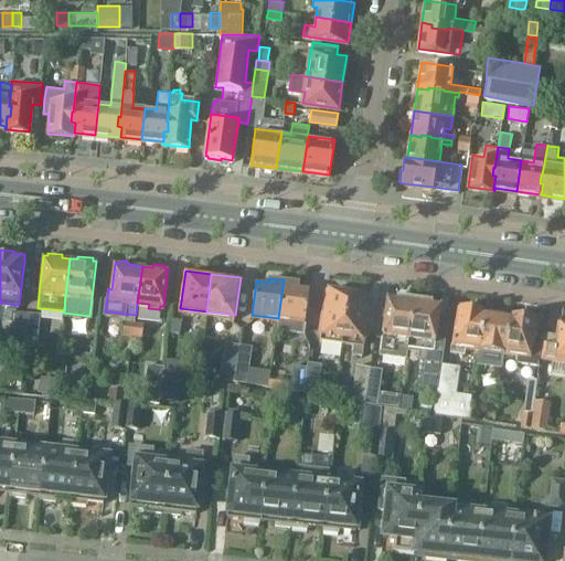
[(284,279),(278,318),(305,321),(309,287),(298,286),(298,282),(284,279)]
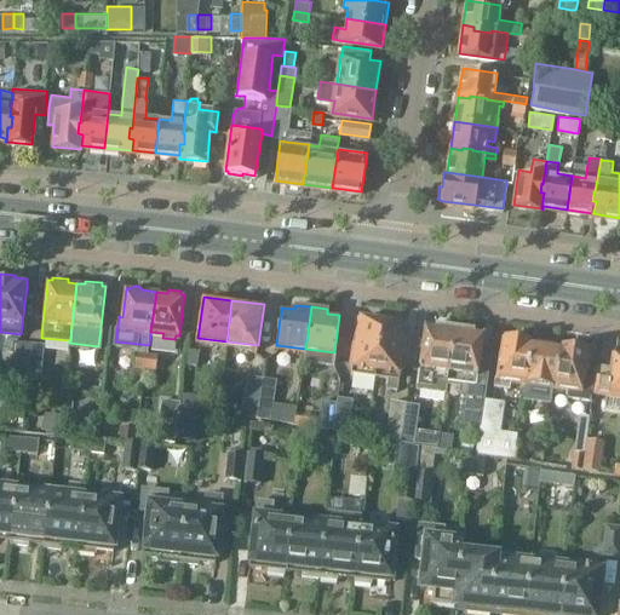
[(360,316),(351,372),(375,375),(384,316),(367,314),(367,317),(360,316)]
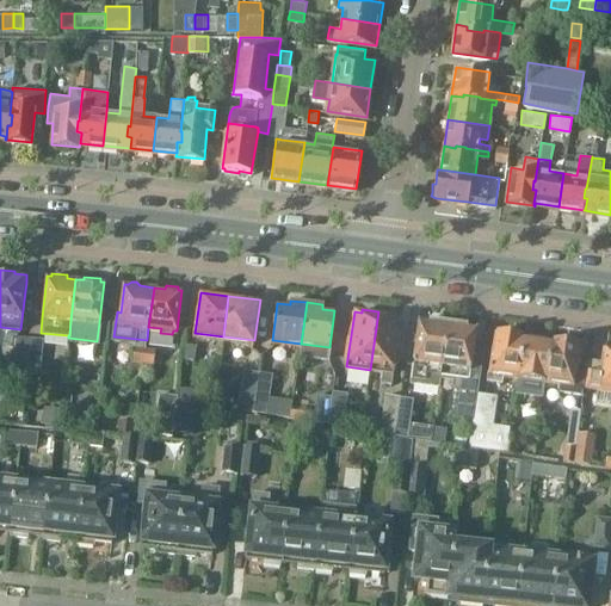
[(378,311),(370,370),(381,371),(380,383),(392,385),(401,319),(394,317),(395,314),(378,311)]
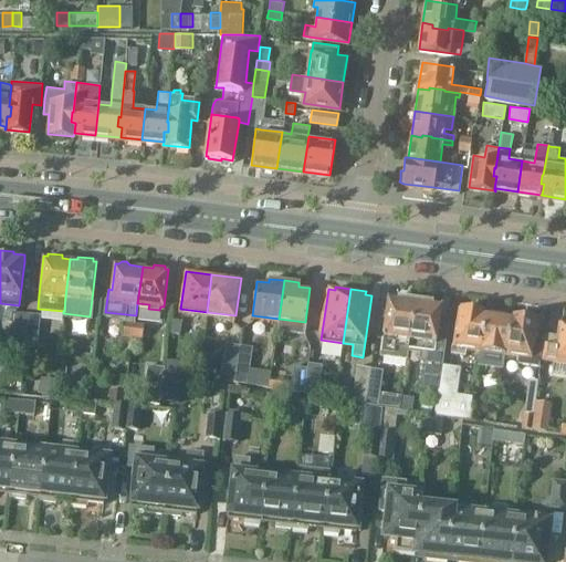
[(381,349),(380,352),(407,355),(408,349),(409,340),(415,298),(396,295),(396,297),(388,297),(383,336),(381,349)]
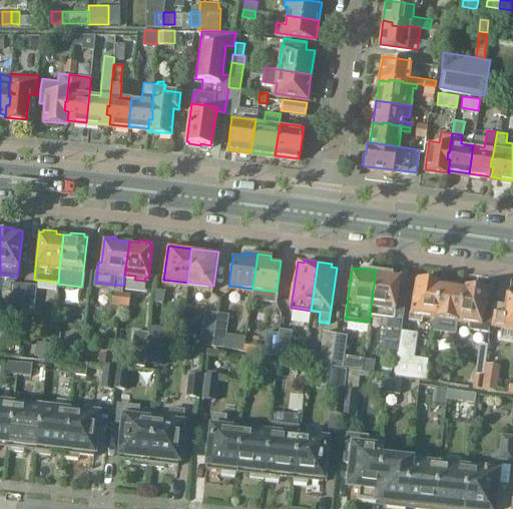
[(371,308),(370,316),(382,318),(381,325),(385,330),(382,350),(397,352),(401,329),(405,299),(397,298),(400,275),(393,274),(393,273),(376,270),(371,308)]
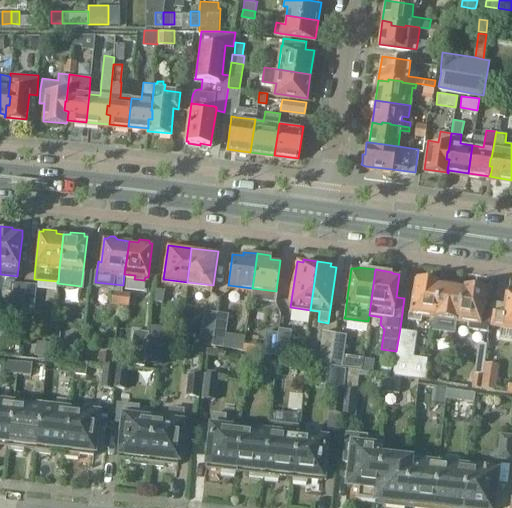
[(410,312),(409,317),(420,318),(421,314),(434,316),(439,281),(438,281),(438,280),(436,280),(434,277),(428,276),(425,278),(415,277),(410,312)]
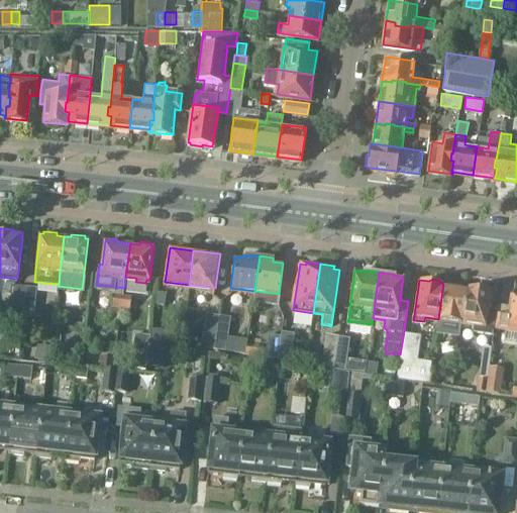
[(13,283),(11,308),(24,309),(26,284),(13,283)]
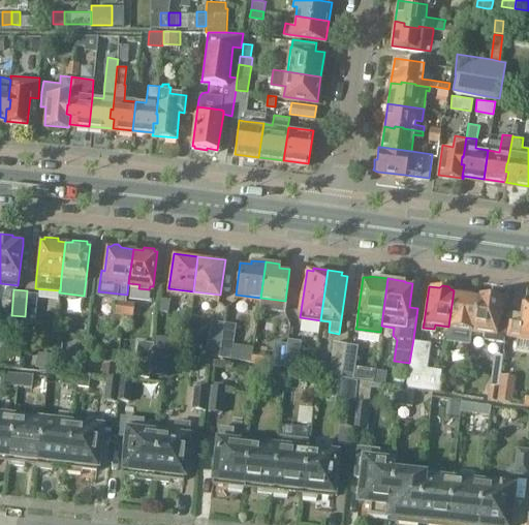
[(27,290),(25,316),(36,317),(39,292),(27,290)]
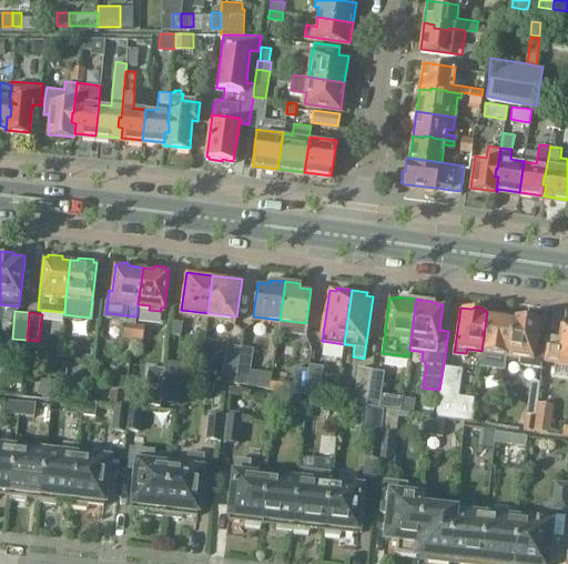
[(482,351),(480,364),(506,368),(507,354),(514,315),(513,315),(510,315),(509,314),(507,312),(501,312),(498,313),(487,312),(482,351)]
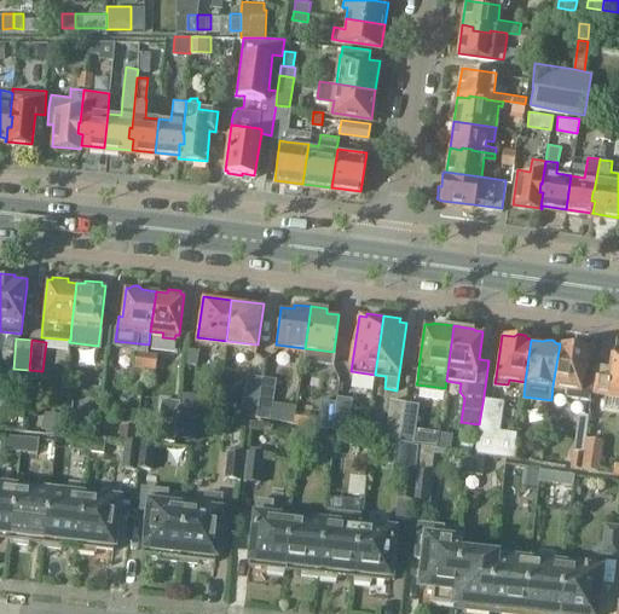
[(560,343),(553,386),(570,388),(568,394),(591,398),(593,389),(594,376),(584,375),(584,372),(588,347),(574,346),(572,342),(565,341),(561,343),(560,343)]
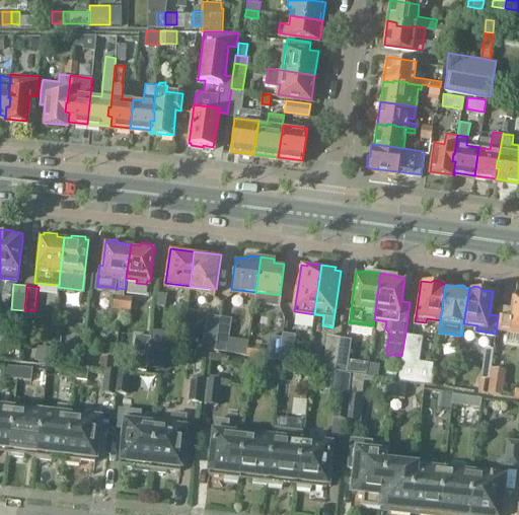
[(116,288),(112,319),(120,320),(121,320),(123,308),(125,294),(125,289),(116,288)]
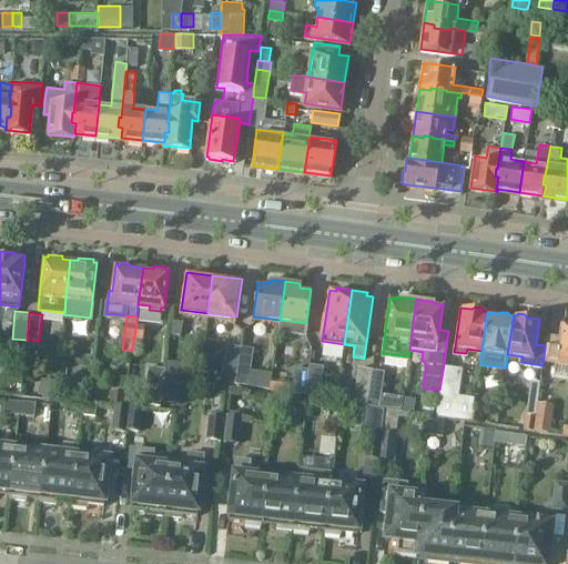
[(137,322),(134,338),(143,339),(145,323),(137,322)]
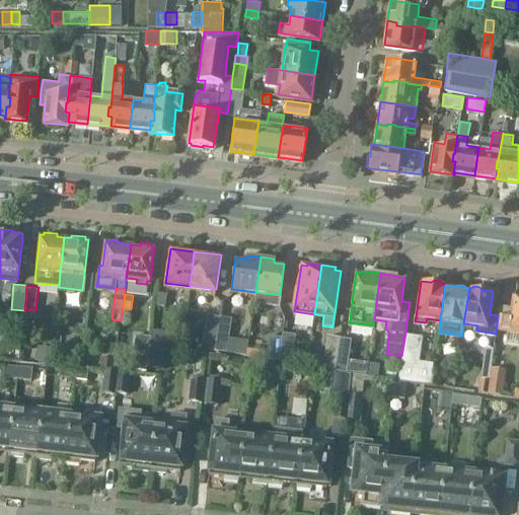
[(498,315),(497,326),(508,328),(506,336),(518,338),(518,329),(518,295),(513,294),(510,315),(498,313),(498,315)]
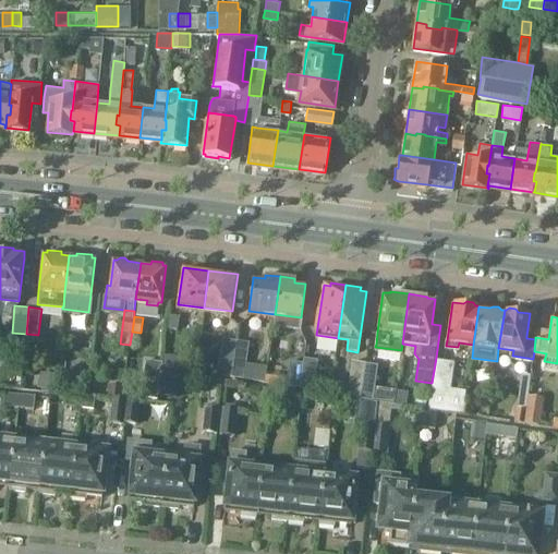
[(223,336),(217,372),(231,374),(237,338),(223,336)]
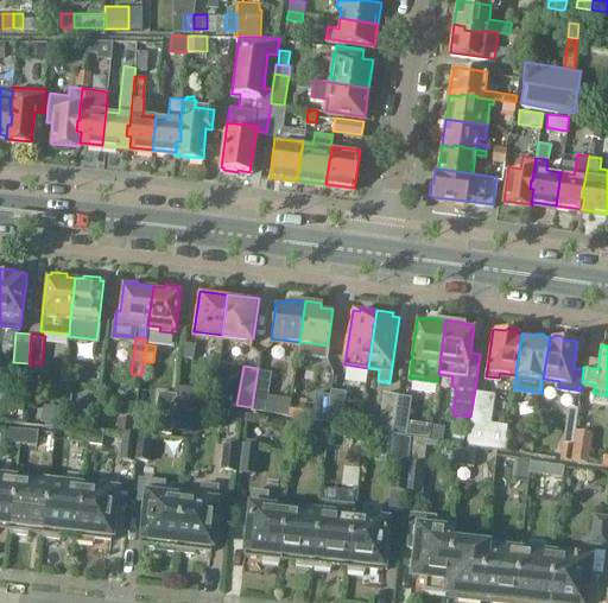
[(258,368),(252,407),(265,410),(271,370),(258,368)]
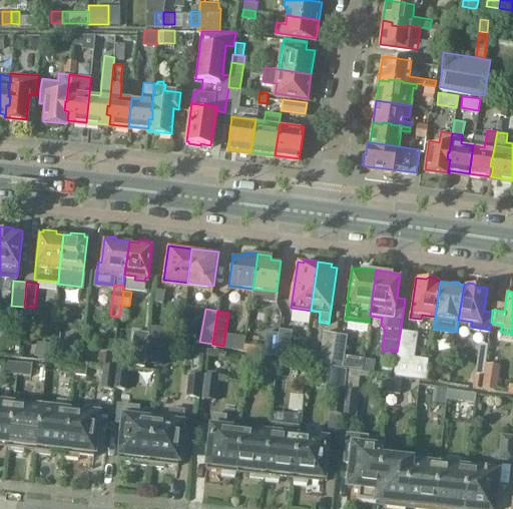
[(151,327),(150,335),(179,339),(181,329),(173,328),(172,330),(151,327)]
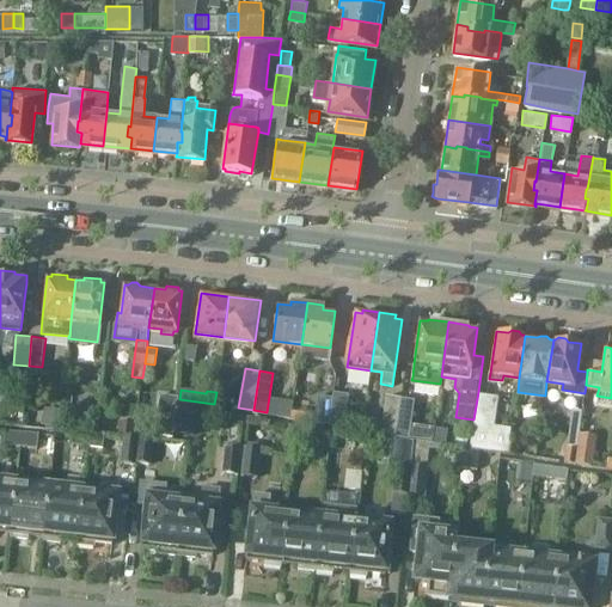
[(329,422),(329,423),(344,427),(349,393),(334,391),(334,396),(329,422)]
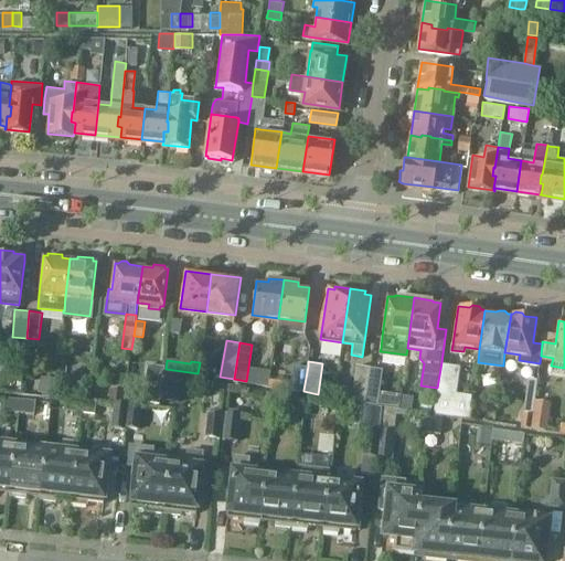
[(148,362),(142,400),(159,402),(164,364),(148,362)]
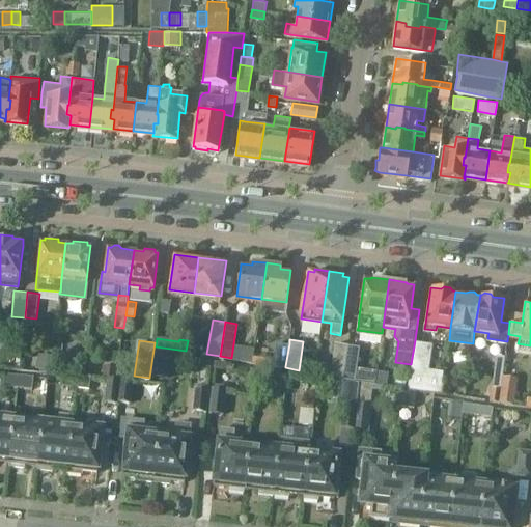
[(411,364),(408,388),(416,389),(442,392),(443,392),(444,380),(445,370),(428,367),(431,342),(415,340),(411,364)]
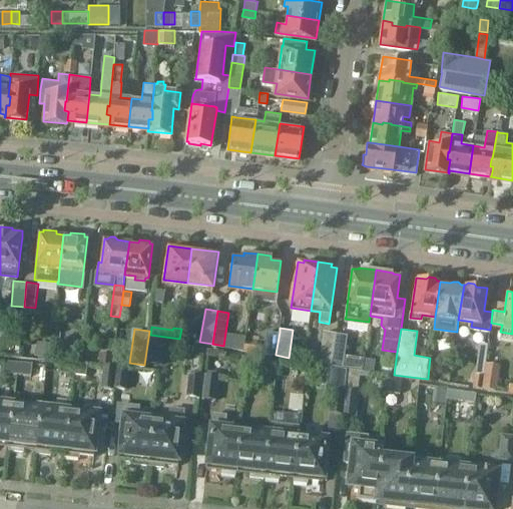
[(267,330),(263,352),(276,354),(280,332),(267,330)]
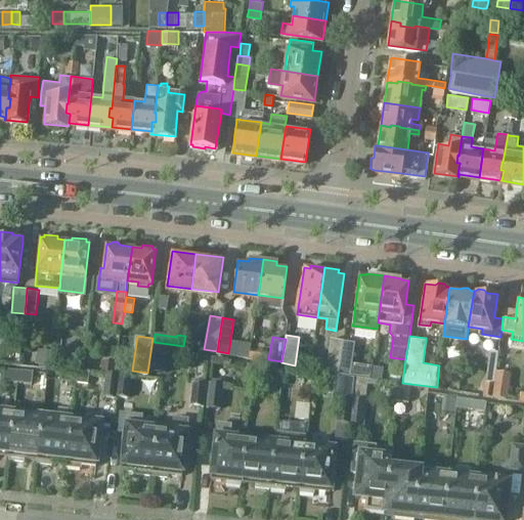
[(331,338),(325,372),(338,373),(343,340),(331,338)]
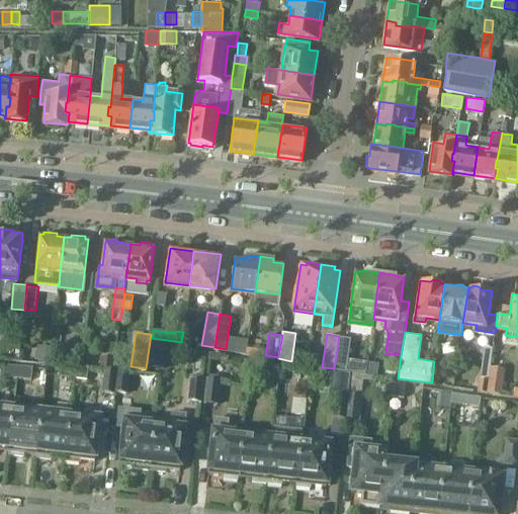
[(339,336),(334,368),(347,370),(352,337),(339,336)]
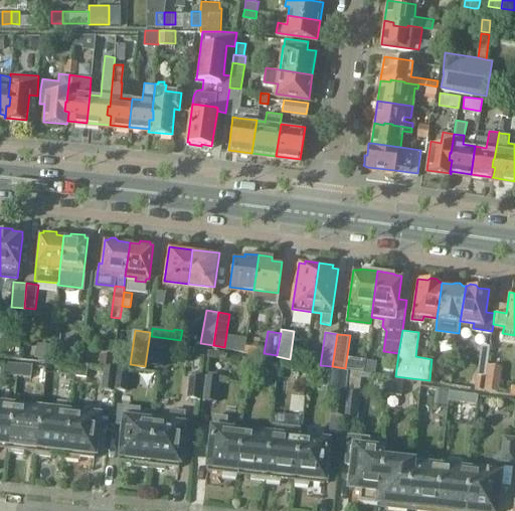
[(235,340),(234,348),(245,349),(246,341),(247,336),(236,335),(235,340)]
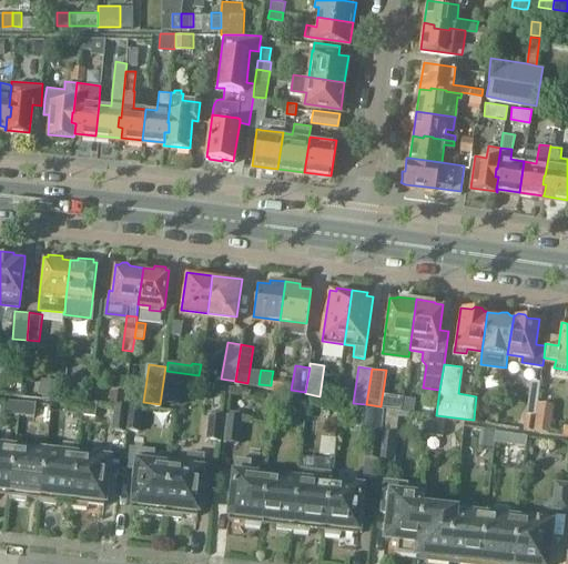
[(165,375),(162,400),(181,402),(184,378),(165,375)]
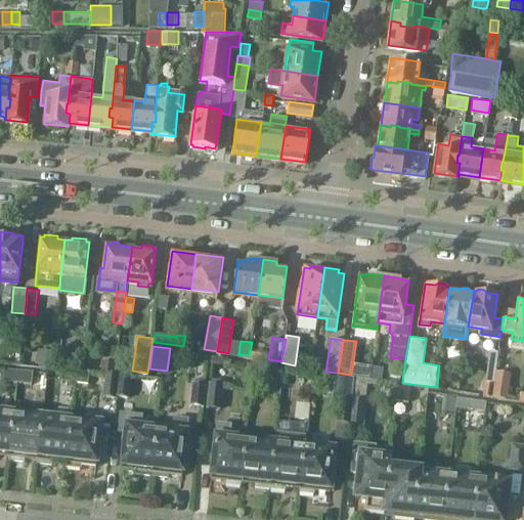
[(251,347),(250,355),(263,357),(264,350),(264,349),(251,347)]
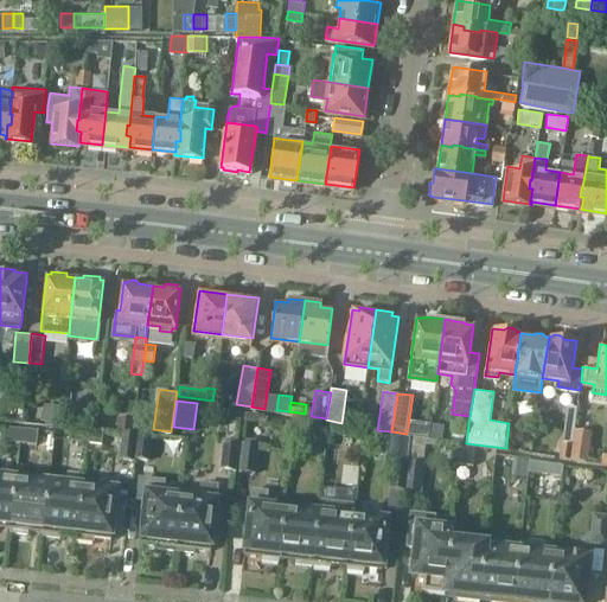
[(44,405),(43,422),(61,423),(62,407),(44,405)]
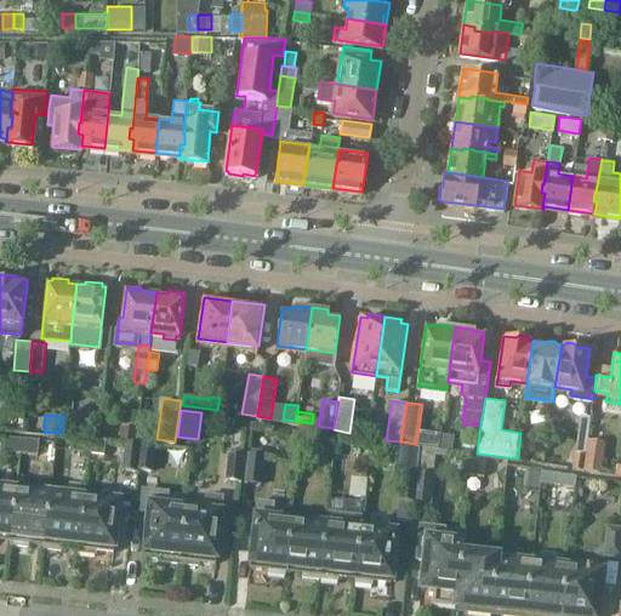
[(121,427),(120,437),(135,439),(136,428),(136,426),(121,425),(121,427)]
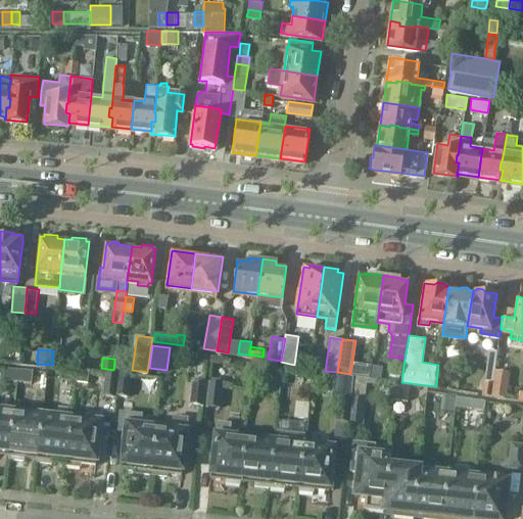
[(117,372),(115,393),(128,395),(130,373),(131,363),(120,361),(117,372)]
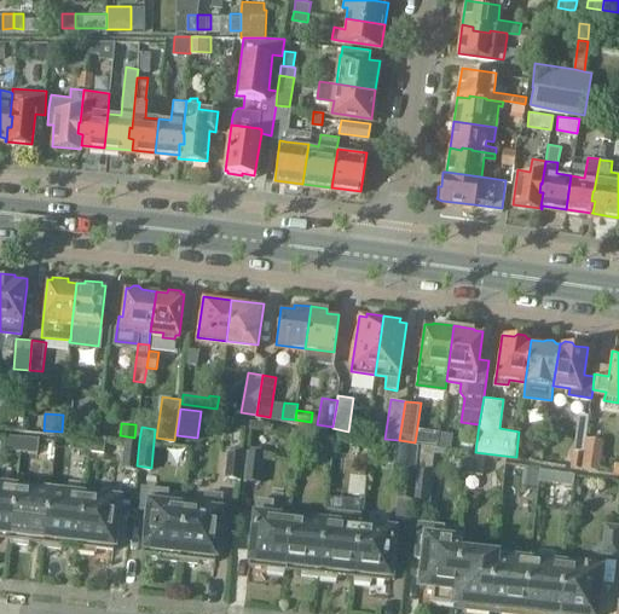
[(317,430),(314,445),(330,447),(333,433),(317,430)]
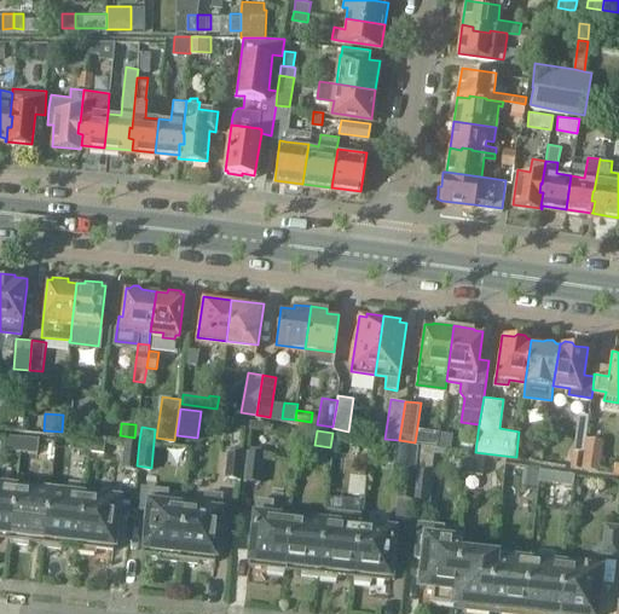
[(439,430),(437,446),(449,447),(450,449),(452,433),(439,430)]
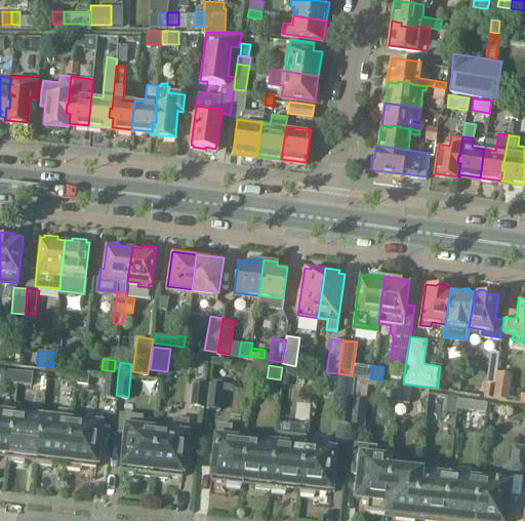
[(63,367),(62,379),(76,381),(77,368),(63,367)]
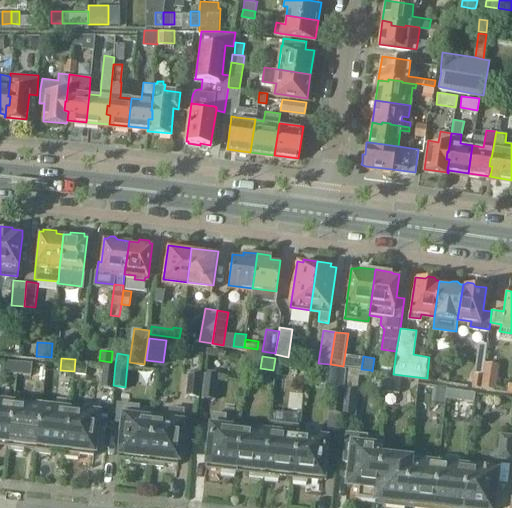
[(4,359),(4,370),(17,371),(18,360),(4,359)]
